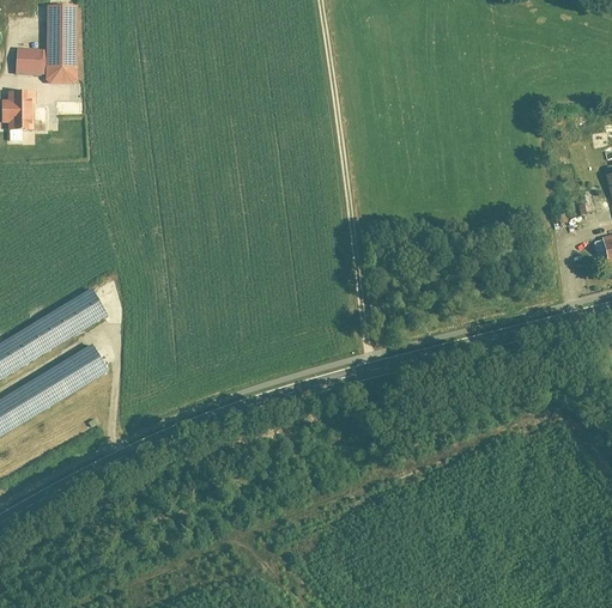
[(78,5),(46,5),(44,81),(78,81),(78,5)]
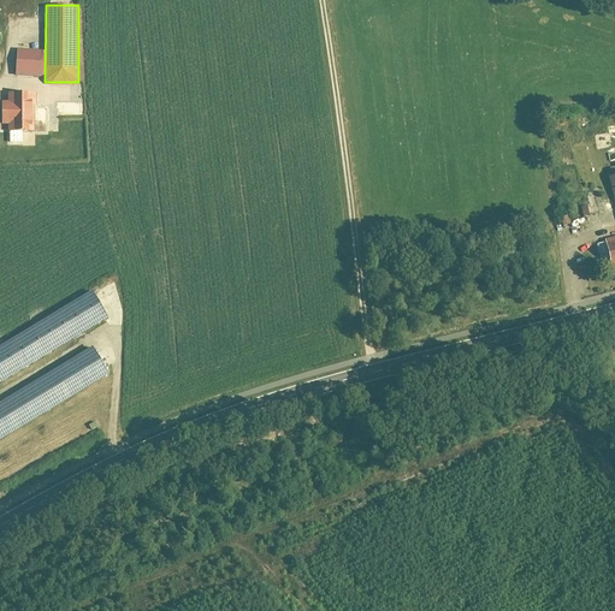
[(42,49),(16,48),(15,72),(41,73),(42,49)]
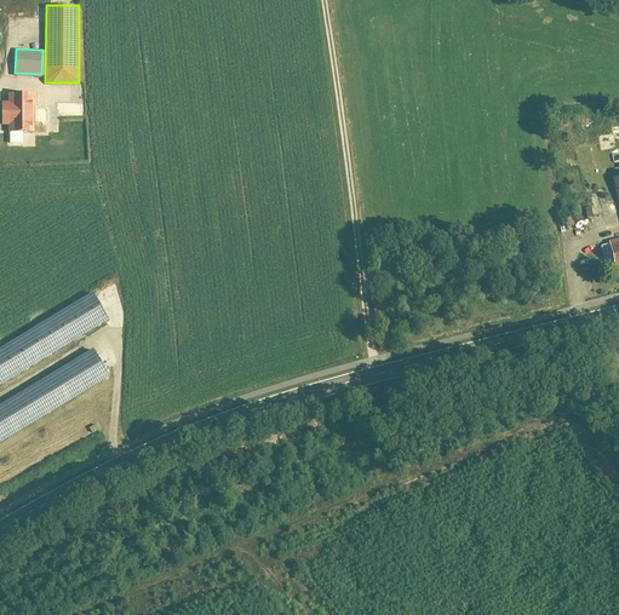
[(34,92),(3,92),(3,138),(35,137),(34,92)]
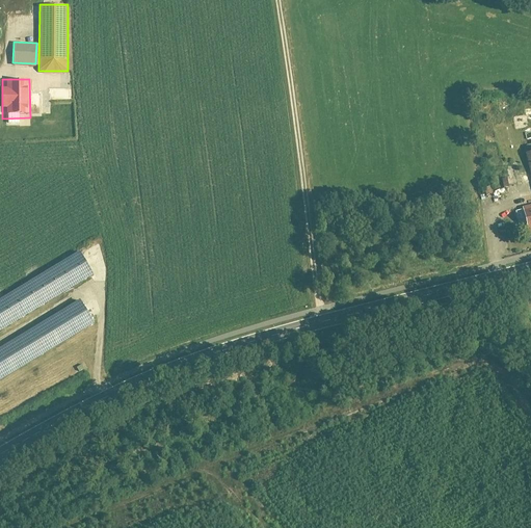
[(530,203),(522,206),(528,232),(530,231),(530,203)]
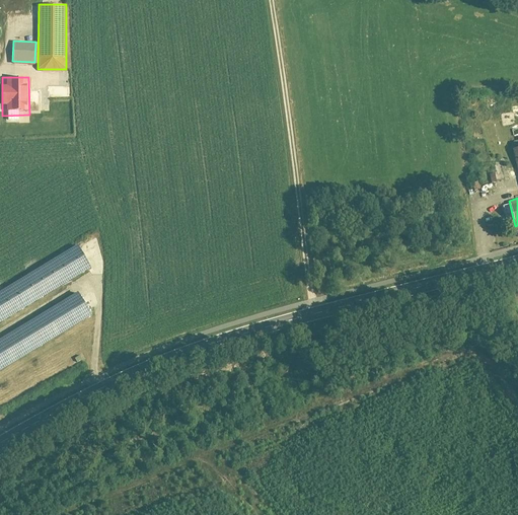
[(0,320),(93,266),(79,242),(0,289),(0,320)]
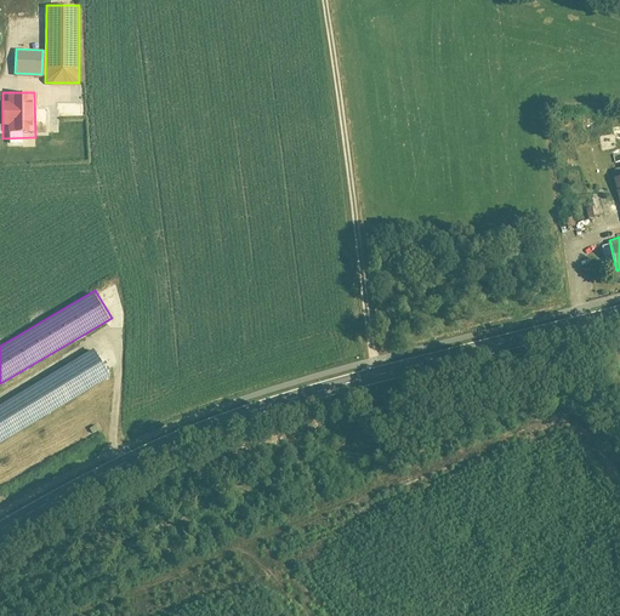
[(0,440),(106,375),(91,351),(0,406),(0,440)]
